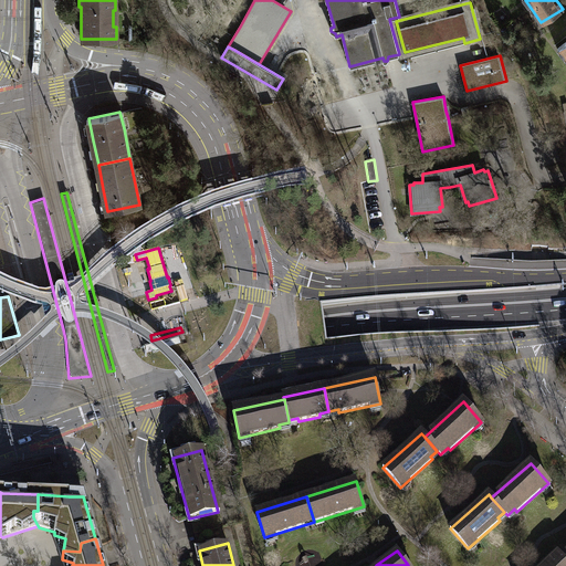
[(557,554),(543,565),(565,565),(565,563),(561,557),(557,554)]
